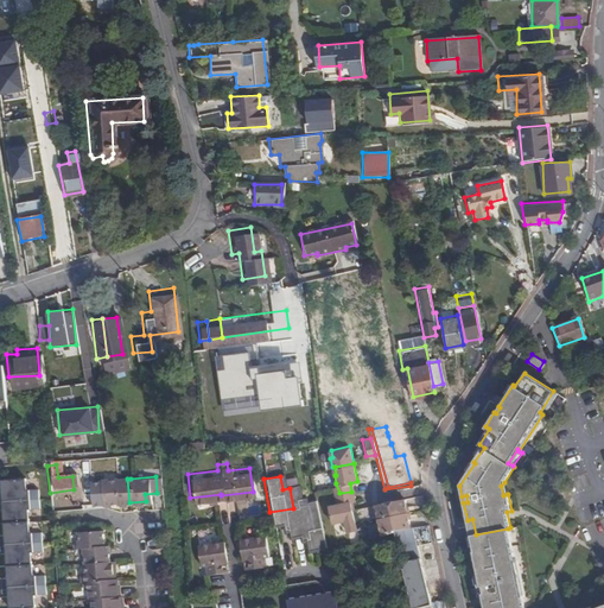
[(114,504),(129,502),(127,479),(127,477),(115,479),(110,480),(114,504)]
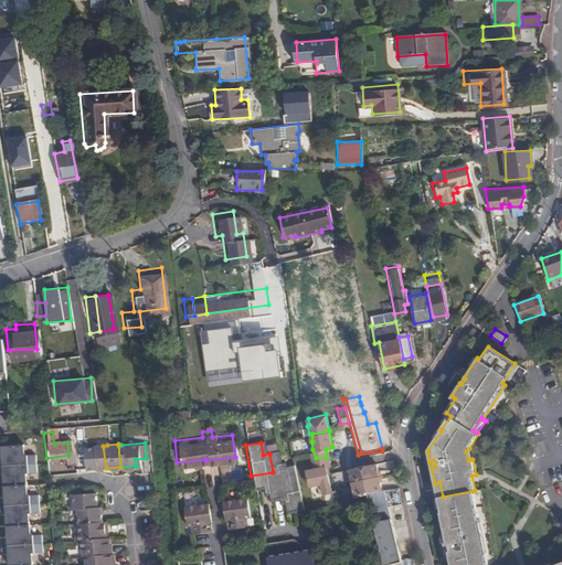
[(92,469),(106,468),(103,446),(103,445),(93,446),(89,446),(92,469)]
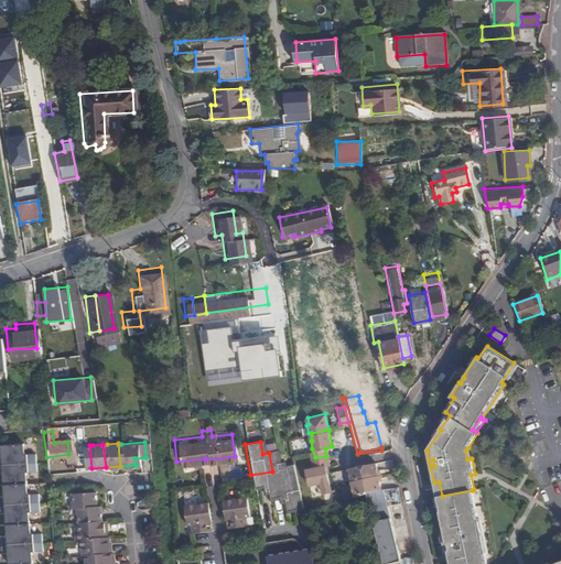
[(0,468),(25,466),(24,458),(22,458),(22,447),(0,449),(0,468)]
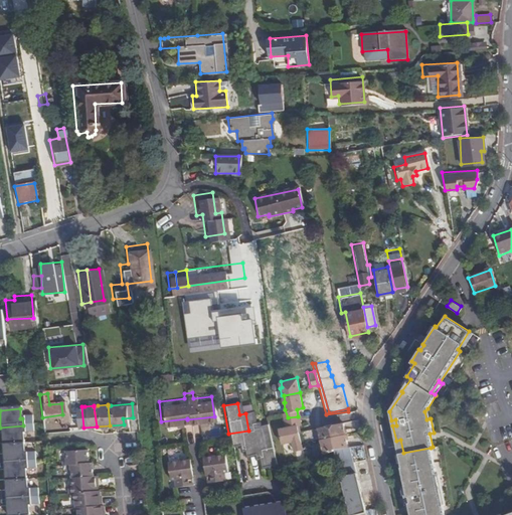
[(251,412),(245,413),(248,431),(268,426),(267,424),(258,425),(258,422),(253,423),(251,412)]
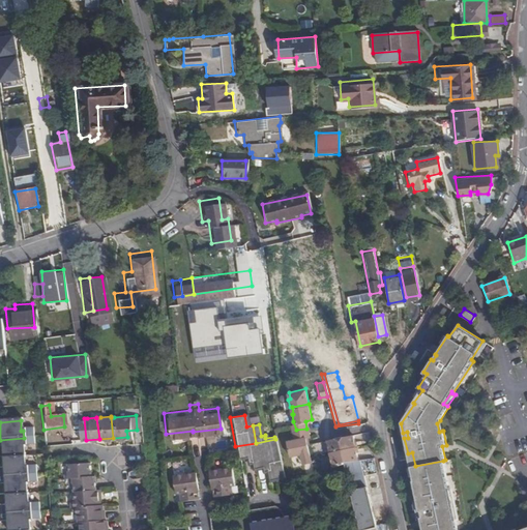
[(309,435),(306,429),(296,430),(297,435),(292,436),(292,438),(286,439),(288,454),(299,452),(301,462),(311,460),(304,436),(309,435)]
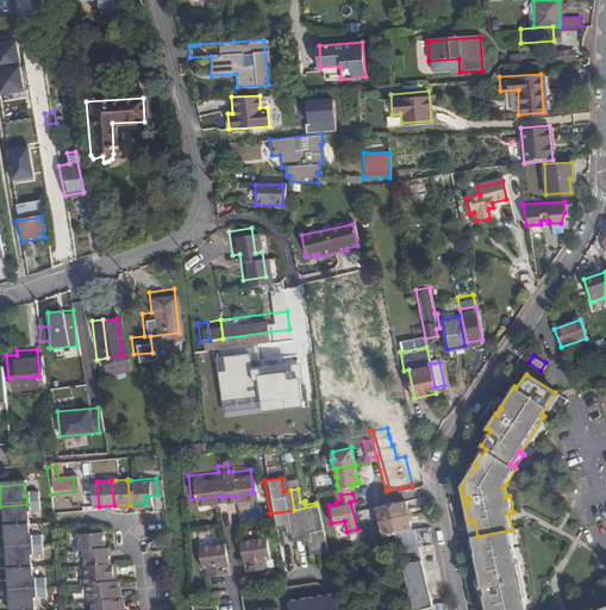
[(375,505),(378,521),(408,516),(406,500),(375,505)]
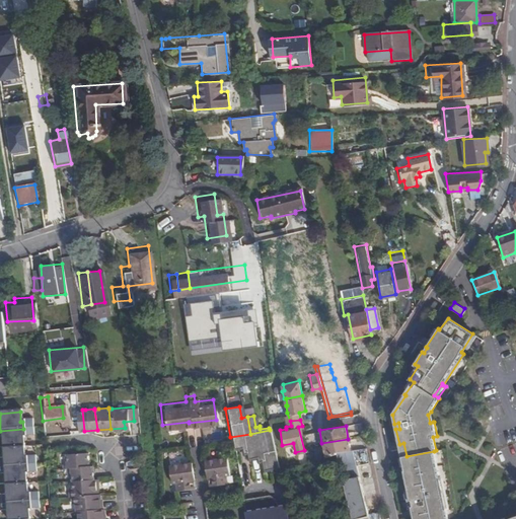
[(0,446),(21,445),(21,438),(23,437),(23,429),(0,431),(0,446)]
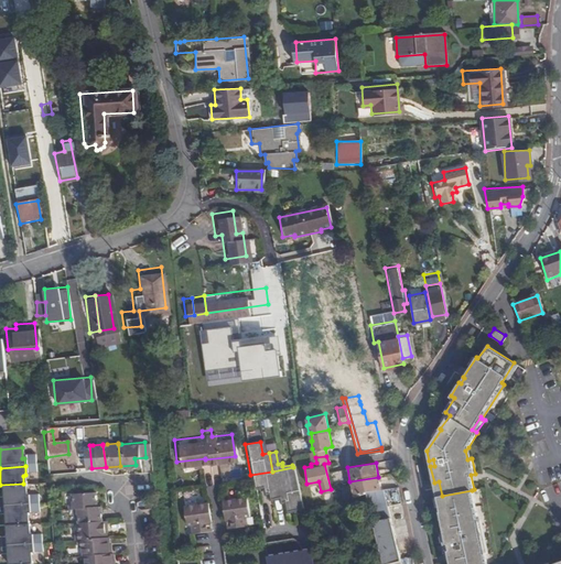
[(283,512),(301,509),(300,503),(293,467),(272,472),(277,498),(277,503),(282,502),(283,512)]
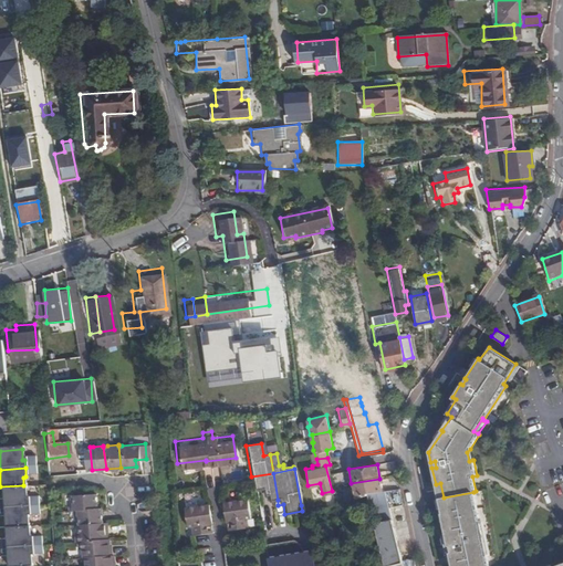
[(268,501),(278,500),(273,473),(251,477),(253,491),(261,490),(262,496),(267,495),(268,501)]
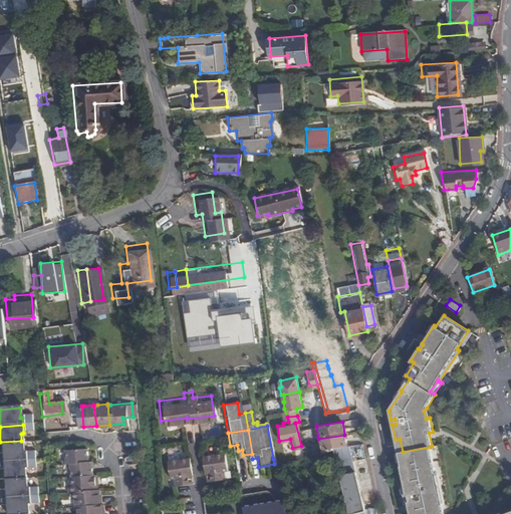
[(344,435),(318,439),(320,451),(337,448),(346,447),(344,435)]
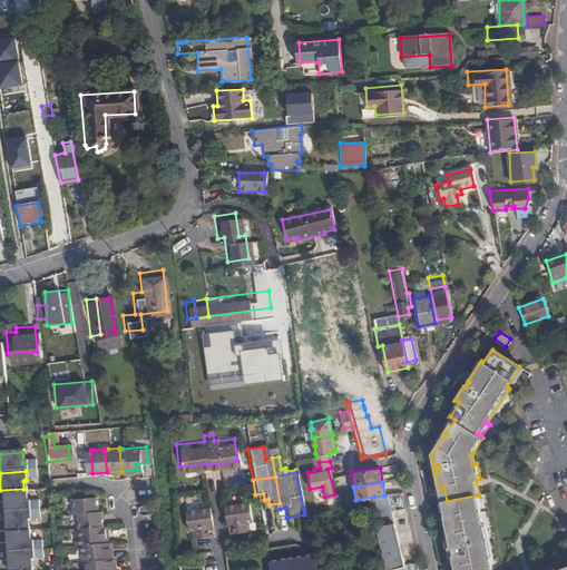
[(0,510),(28,509),(27,499),(25,499),(23,489),(0,490),(0,510)]
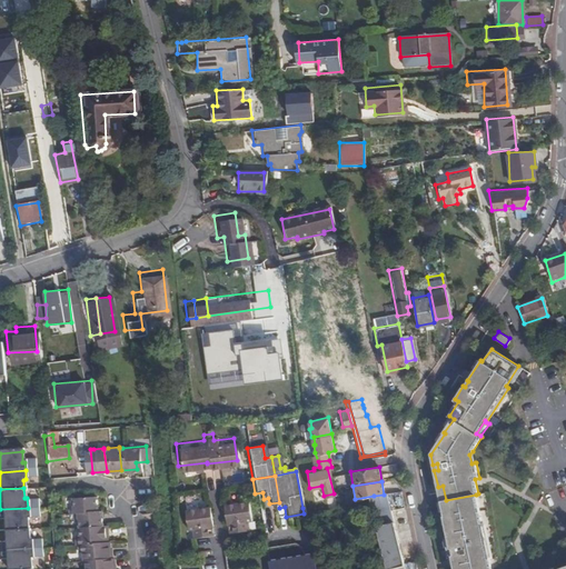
[(403,568),(388,493),(384,495),(374,496),(387,568),(403,568)]
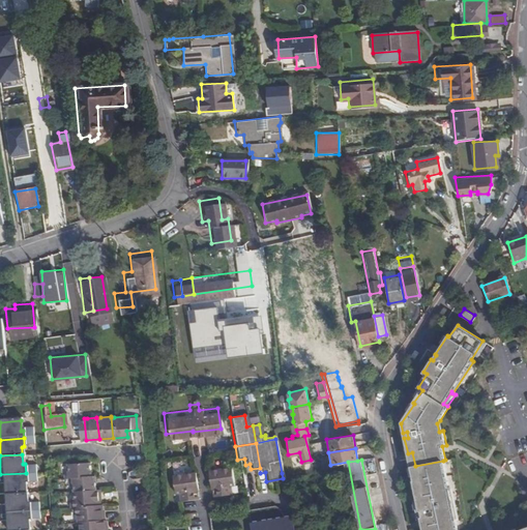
[(443,461),(415,466),(411,467),(412,472),(443,464),(443,461)]
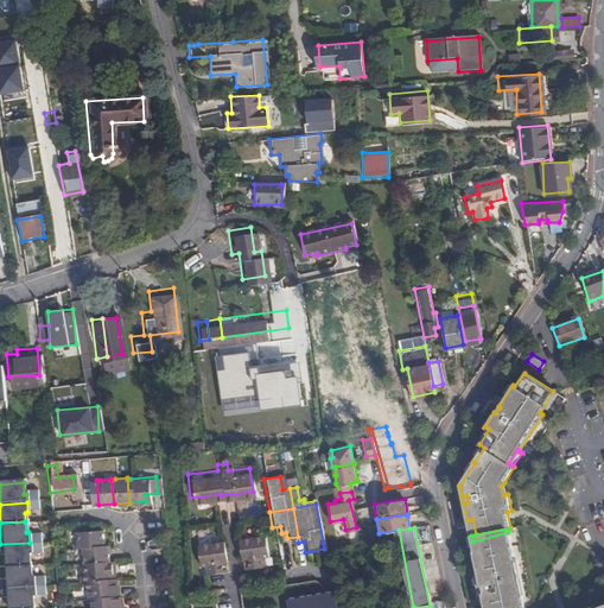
[(261,530),(235,533),(235,544),(237,544),(239,548),(236,548),(236,556),(239,556),(240,563),(260,561),(259,550),(264,550),(261,530)]
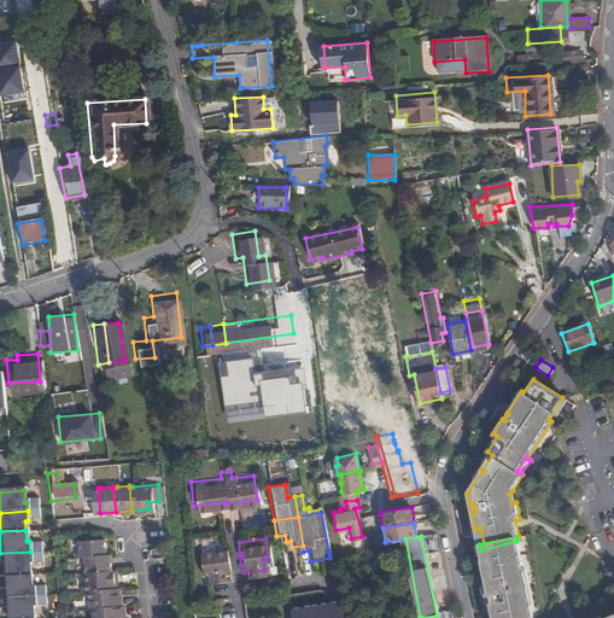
[(76,555),(80,555),(101,554),(100,540),(75,541),(76,553),(76,555)]
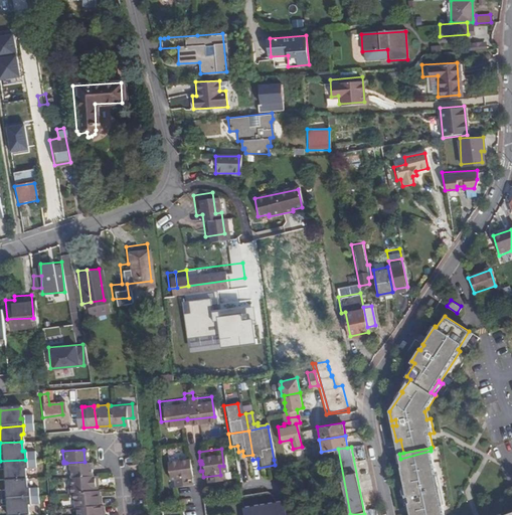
[(444,514),(431,451),(400,459),(402,468),(400,468),(407,497),(409,497),(410,503),(408,504),(410,514),(444,514)]
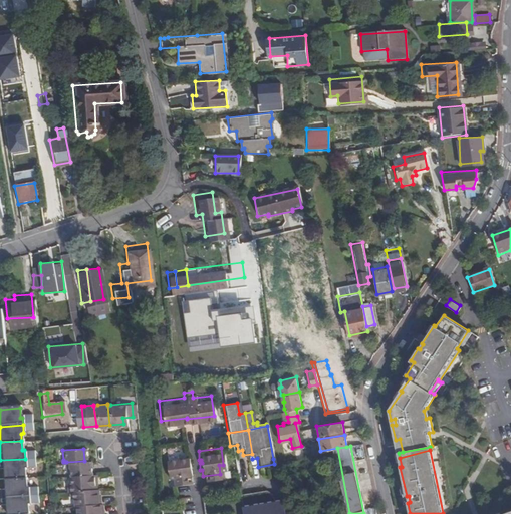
[(185,453),(163,456),(165,473),(169,473),(170,481),(187,478),(186,472),(188,471),(187,465),(186,465),(185,462),(186,462),(185,453)]
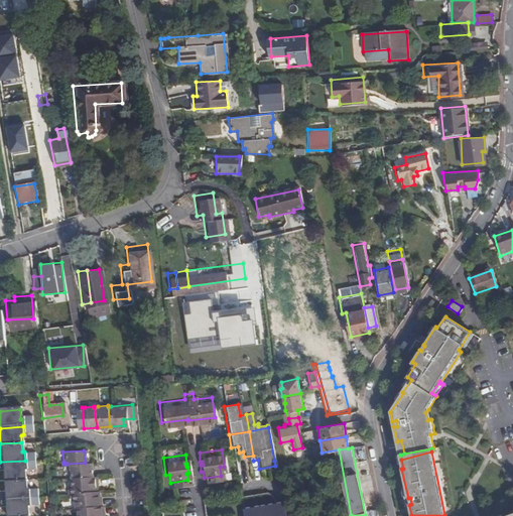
[(25,461),(0,462),(1,480),(24,478),(23,468),(25,468),(25,461)]
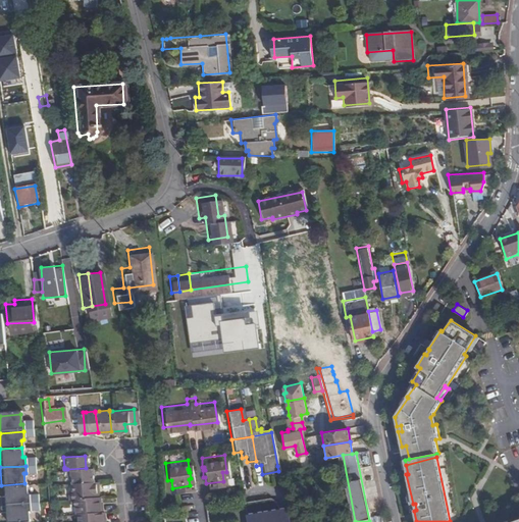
[(90,468),(86,468),(67,469),(68,472),(68,482),(91,481),(90,468)]
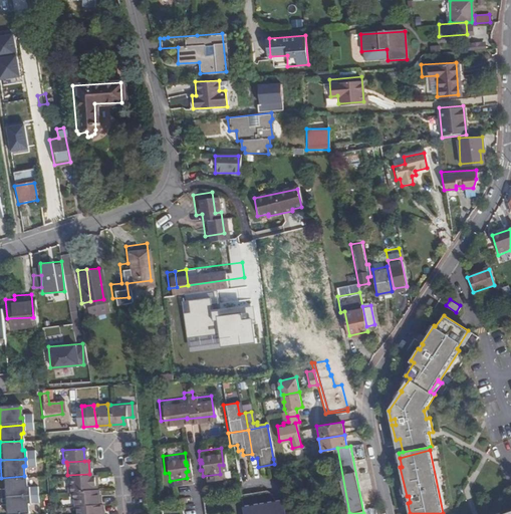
[(93,474),(89,474),(67,475),(68,484),(65,484),(65,491),(68,491),(93,488),(92,481),(93,481),(93,474)]
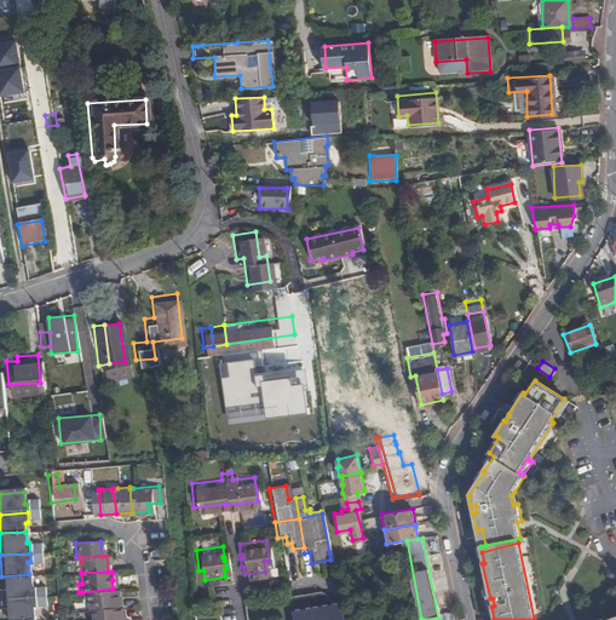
[(1,577),(3,598),(33,597),(32,587),(29,587),(28,575),(1,577)]
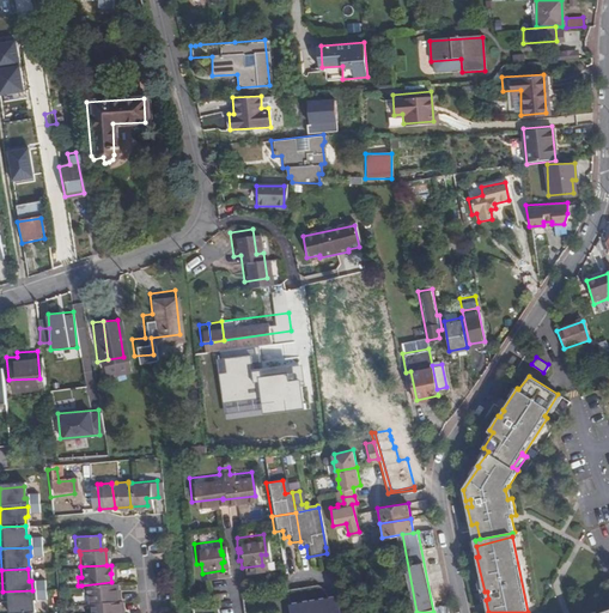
[(114,582),(111,582),(81,586),(81,594),(86,594),(87,604),(90,604),(117,600),(117,593),(115,593),(114,582)]
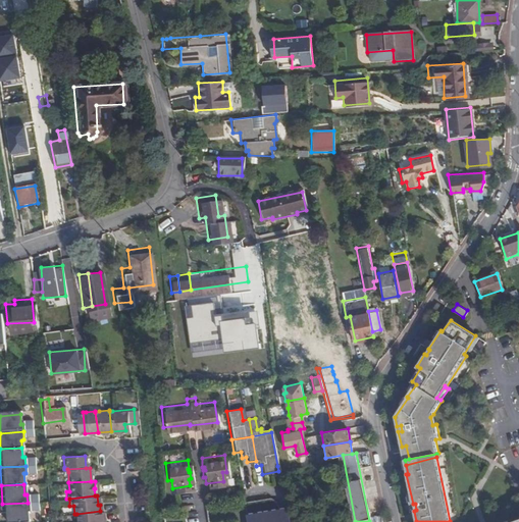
[(28,503),(2,504),(4,521),(27,521),(26,511),(28,510),(28,503)]
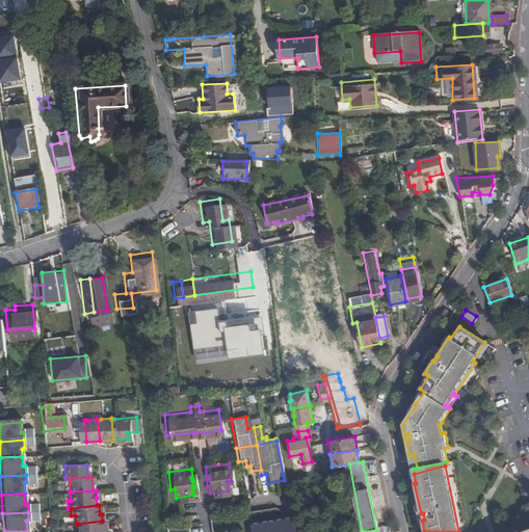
[(295,531),(292,516),(248,524),(249,531),(295,531)]
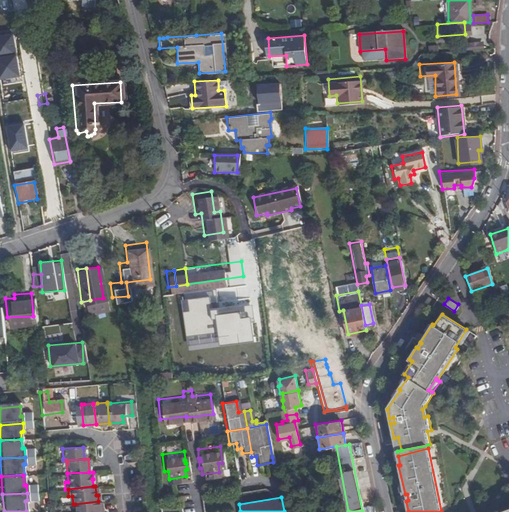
[(99,501),(98,501),(75,504),(75,511),(98,511),(99,509),(100,509),(99,501)]
